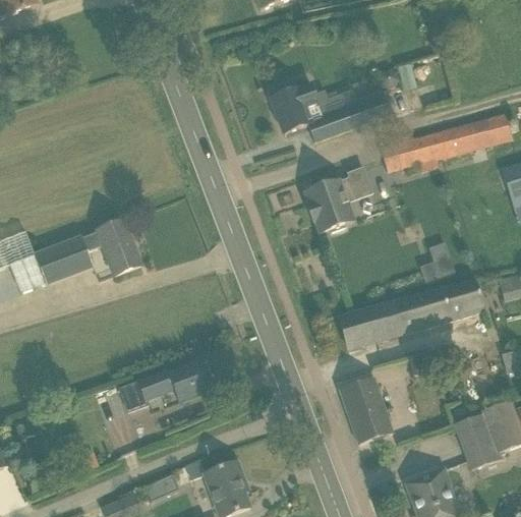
[(1,0),(6,14),(18,11),(38,4),(37,0),(1,0)]
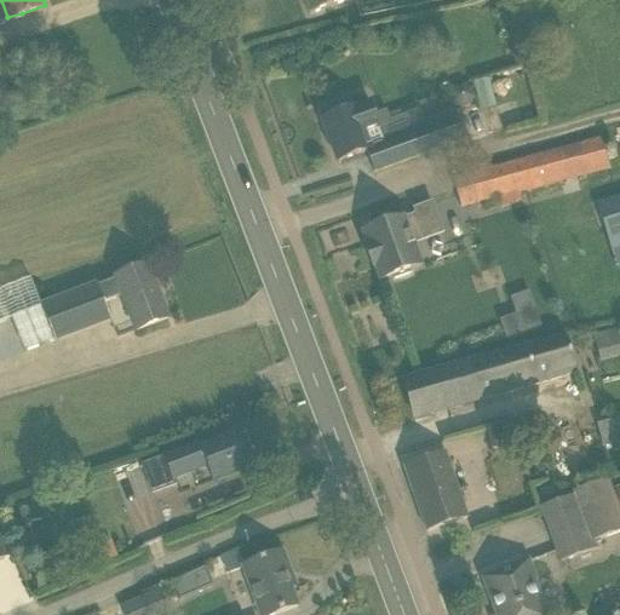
[(305,0),(309,11),(332,3),(339,0),(305,0)]
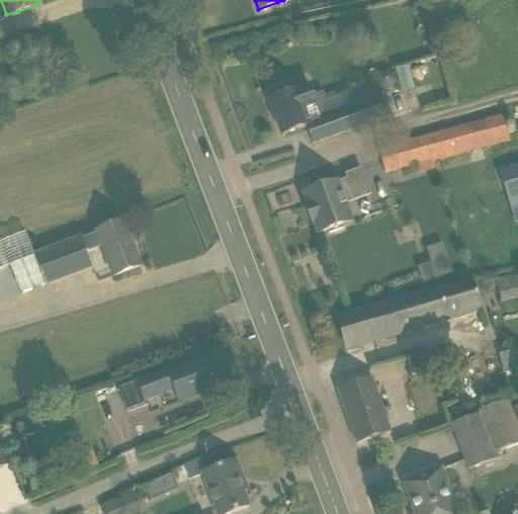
[(380,70),(376,77),(378,84),(386,87),(394,84),(398,78),(395,71),(387,67),(380,70)]
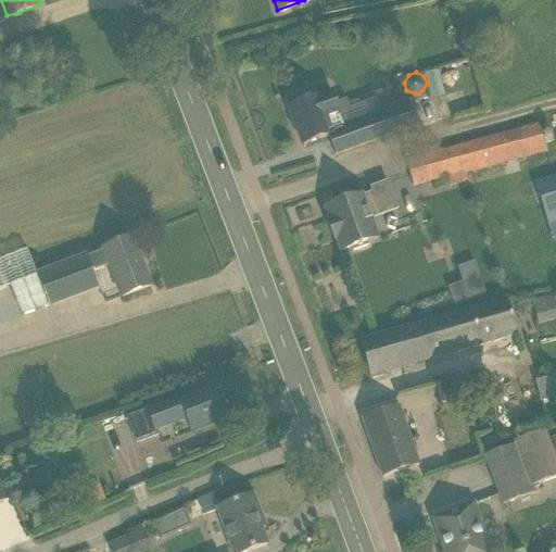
[(328,133),(335,150),(416,120),(407,96),(379,107),(381,112),(344,125),(331,88),(289,104),(302,141),(328,133)]
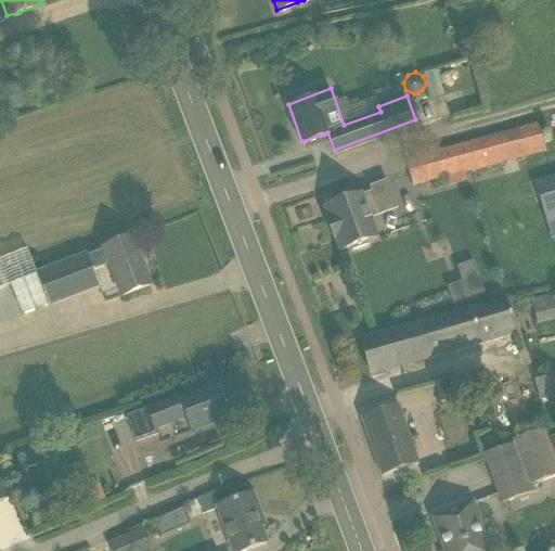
[(404,156),(412,181),(544,145),(537,120),(404,156)]
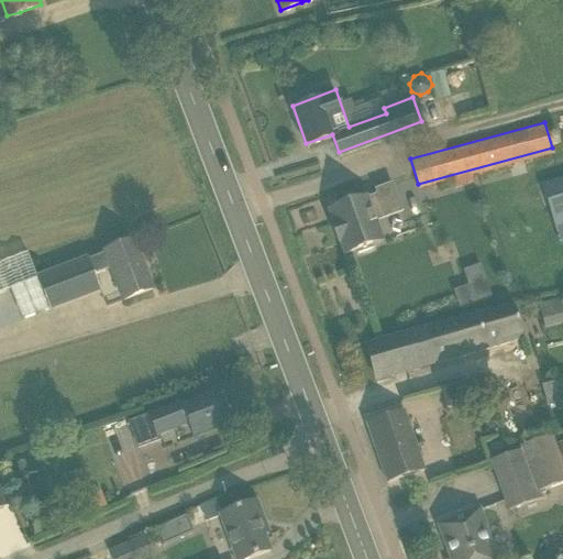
[(562,174),(542,181),(555,223),(562,221),(562,174)]
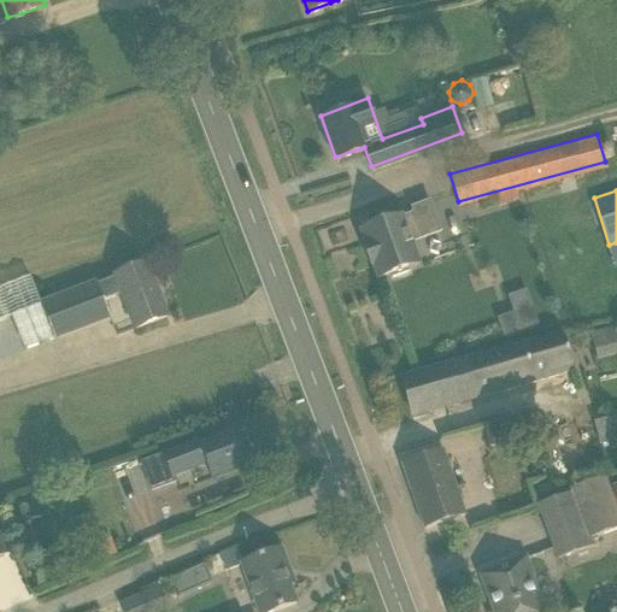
[(372,260),(377,275),(389,270),(391,274),(407,268),(406,264),(417,260),(409,239),(439,228),(428,198),(410,204),(412,210),(400,213),(400,212),(360,227),(365,241),(363,242),(370,260),(372,260)]
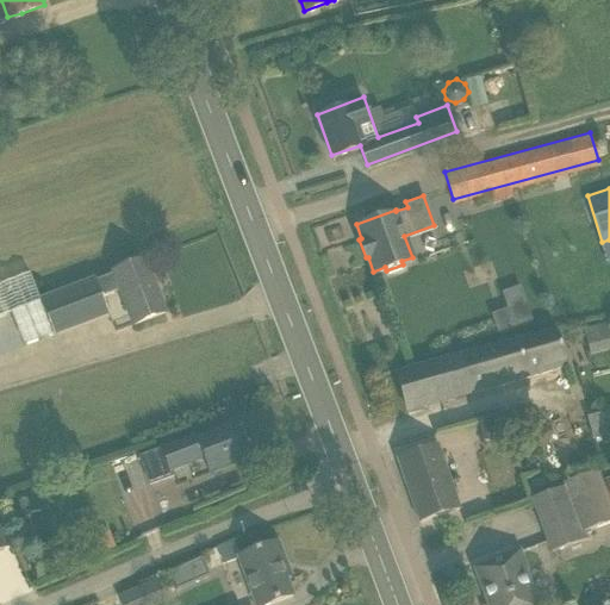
[(95,276),(41,297),(53,330),(109,310),(103,294),(120,288),(134,322),(165,310),(144,257),(113,269),(113,270),(95,278),(95,276)]
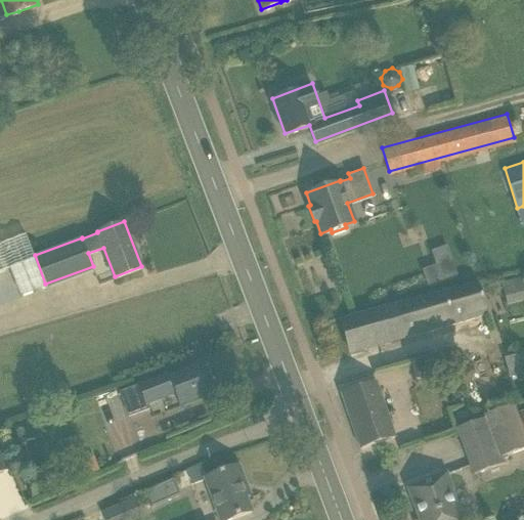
[(26,232),(0,242),(0,269),(9,265),(20,294),(45,284),(35,255),(34,255),(26,232)]
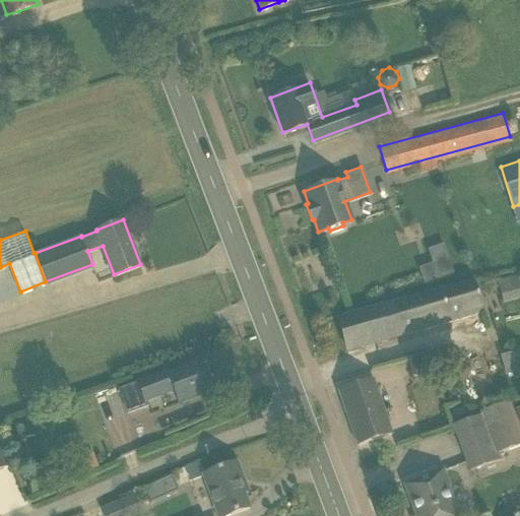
[(418,263),(423,277),(452,270),(444,240),(428,244),(432,259),(418,263)]
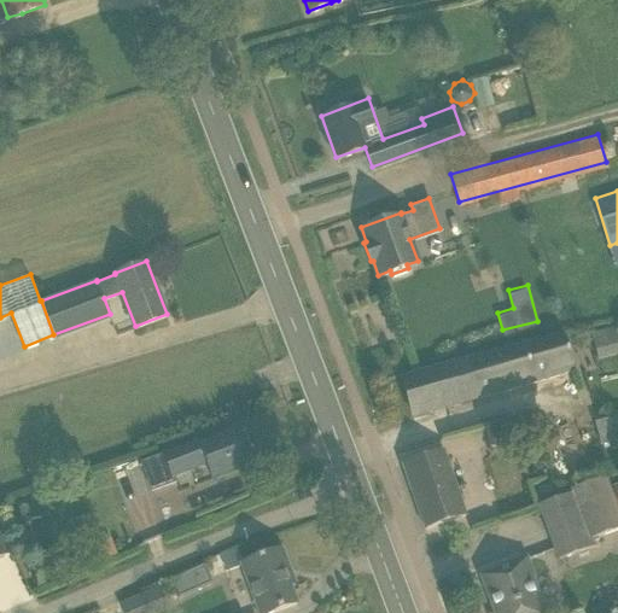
[(611,325),(590,331),(594,343),(595,346),(616,340),(611,325)]
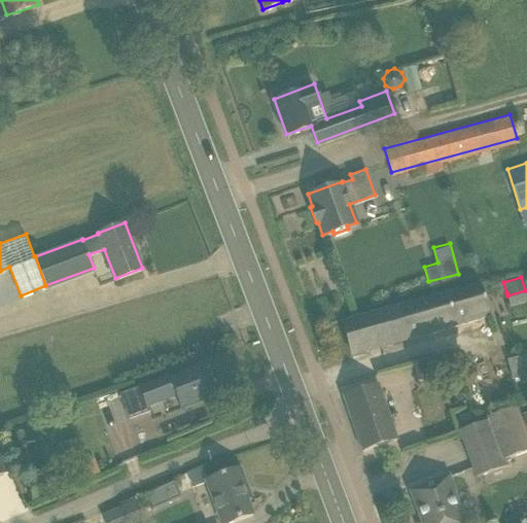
[(343,319),(352,353),(372,348),(422,333),(422,334),(488,314),(479,282),(362,314),(343,319)]
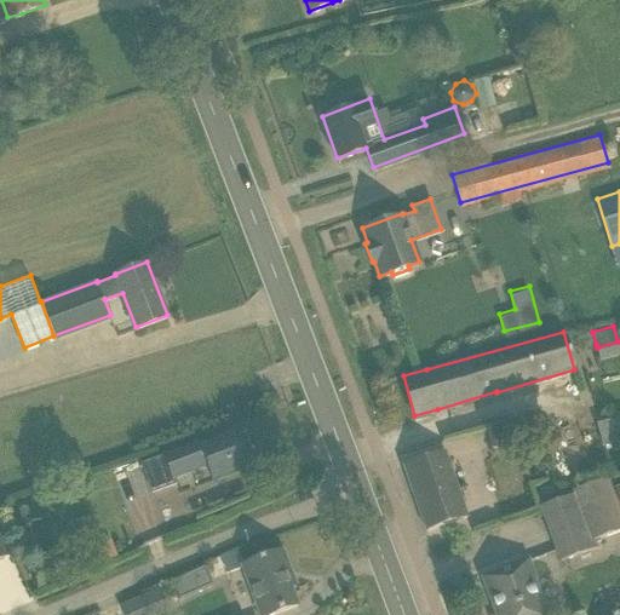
[(619,412),(600,419),(608,443),(619,438),(619,412)]
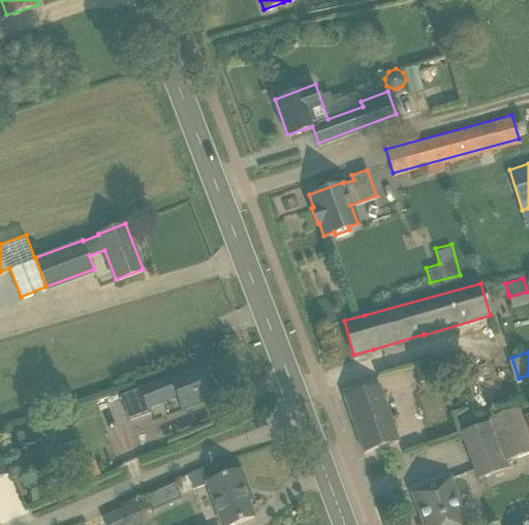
[(414,365),(417,380),(461,371),(457,357),(414,365)]
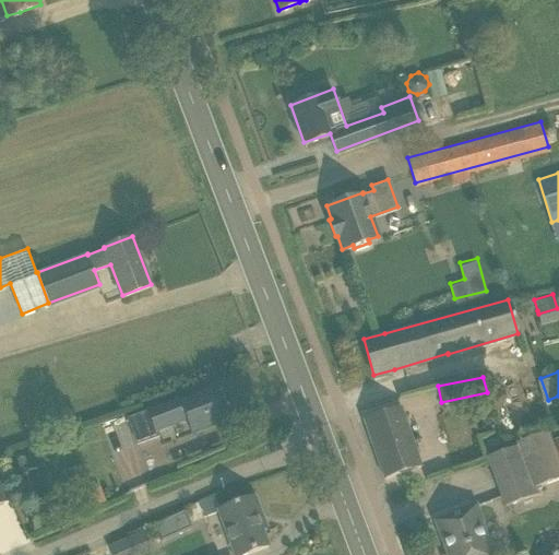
[(129,416),(126,417),(135,443),(139,441),(157,434),(155,427),(186,415),(191,429),(224,417),(213,389),(192,397),(180,401),(179,397),(147,409),(129,416)]
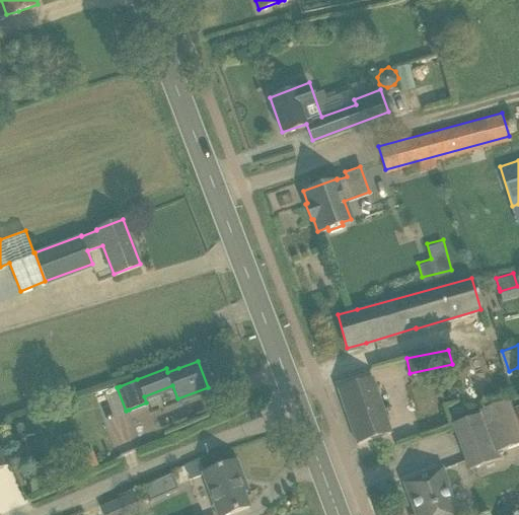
[(338,387),(357,442),(390,431),(384,412),(372,376),(357,381),(338,387)]
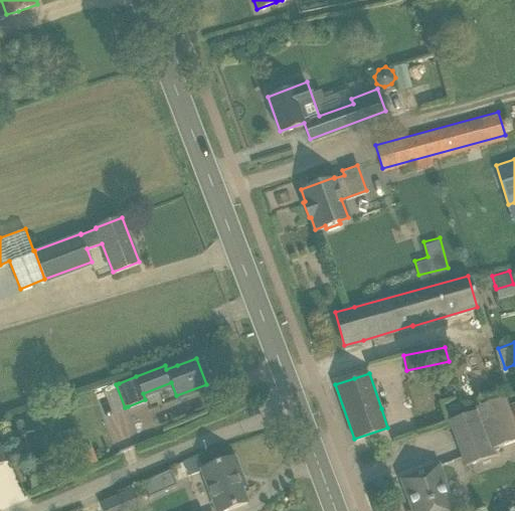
[(451,419),(466,465),(497,455),(494,447),(514,439),(514,429),(503,396),(475,405),(477,410),(451,419)]
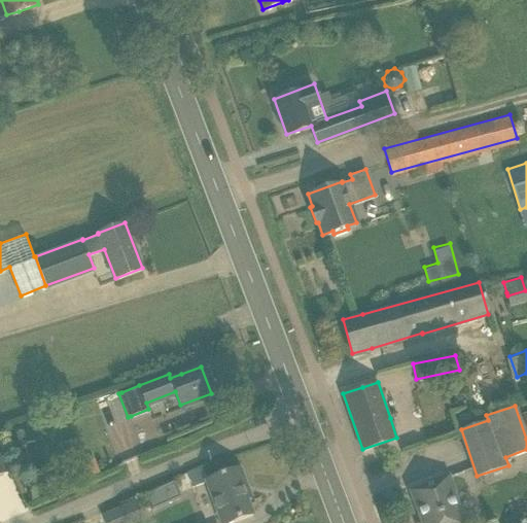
[(0,473),(8,469),(0,449),(0,473)]
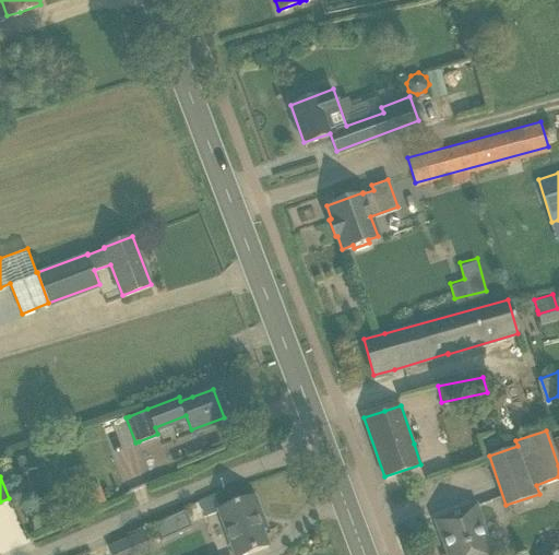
[(218,508),(236,554),(238,554),(268,544),(257,515),(261,514),(254,495),(218,508)]
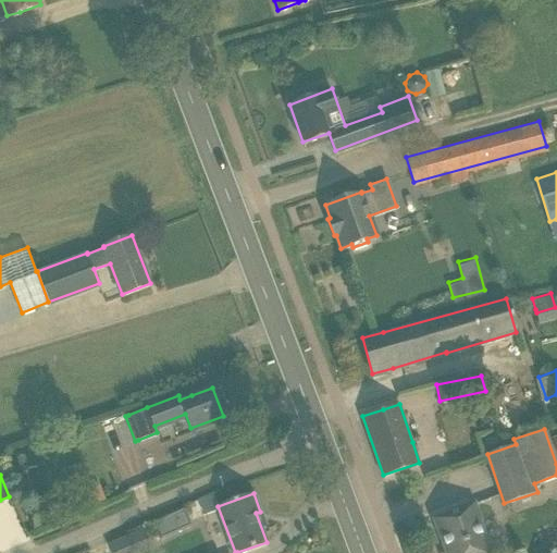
[(444,548),(446,552),(487,552),(475,520),(481,518),(474,500),(450,510),(450,511),(433,517),(440,536),(442,535),(446,548),(444,548)]
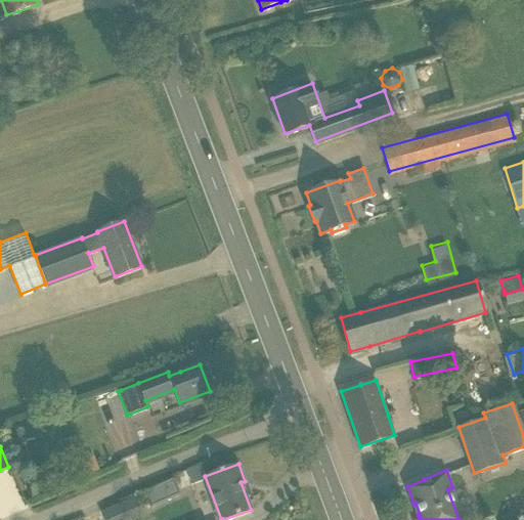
[(146,486),(150,496),(170,489),(167,479),(146,486)]
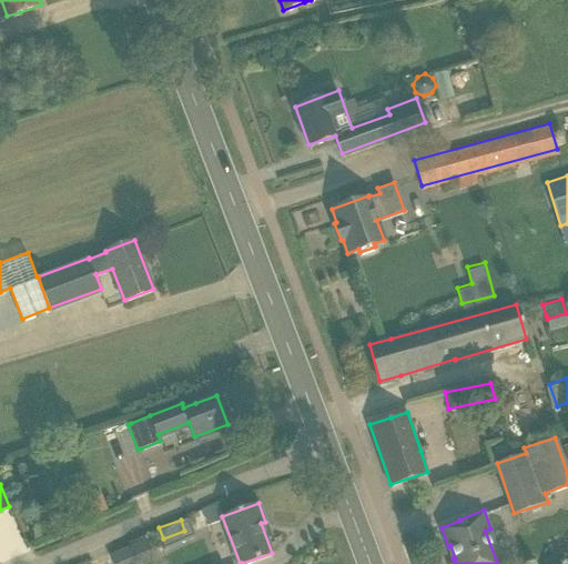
[(114,552),(120,563),(123,563),(129,562),(130,563),(131,563),(153,554),(146,541),(143,543),(142,540),(114,552)]
